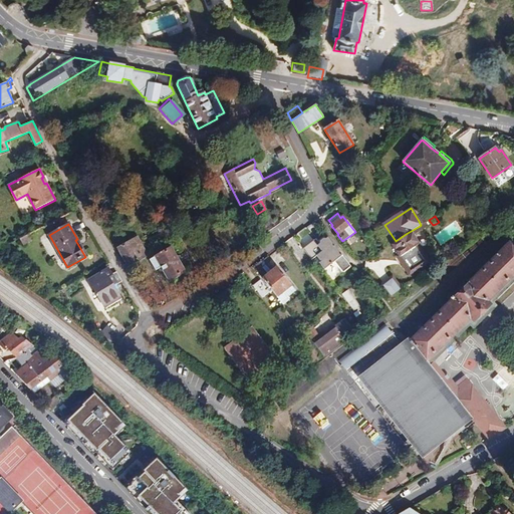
[(423,230),(420,226),(406,234),(396,241),(392,244),(400,257),(419,244),(414,236),(423,230)]
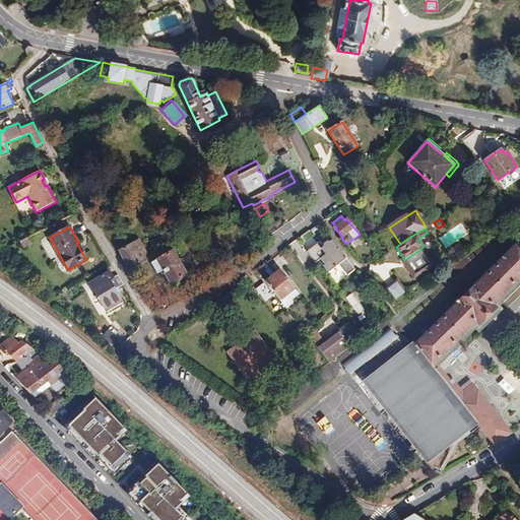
[(23,247),(33,243),(29,237),(20,241),(23,247)]
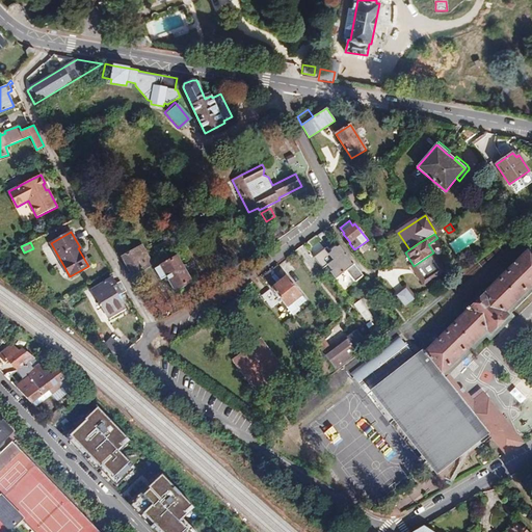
[(132,275),(153,264),(142,245),(122,257),(132,275)]
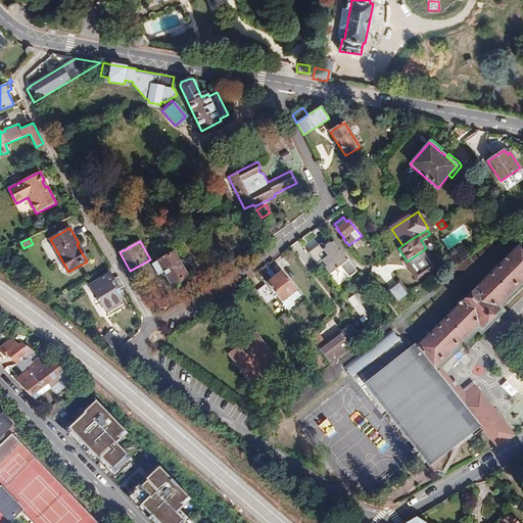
[(334,241),(332,243),(329,243),(326,245),(325,248),(323,249),(319,245),(311,251),(320,263),(322,260),(327,266),(325,268),(330,274),(340,266),(348,277),(358,271),(334,241)]
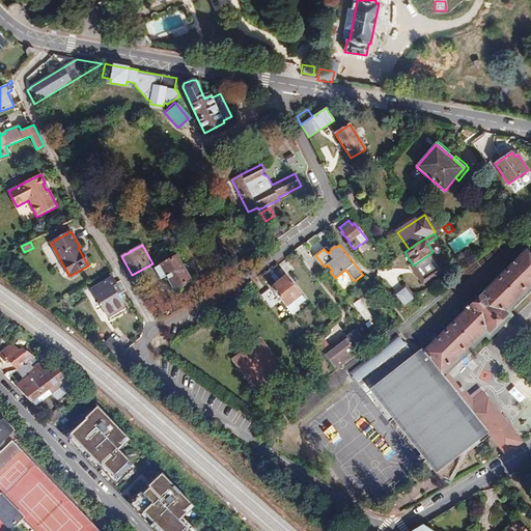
[(482,295),(466,311),(423,353),(421,351),(415,356),(398,335),(350,372),(389,423),(395,418),(438,472),(487,432),(504,453),(522,442),(482,392),(472,400),(462,386),(455,391),(441,373),(485,329),(488,332),(506,315),(503,312),(530,283),(530,253),(527,250),(482,295)]
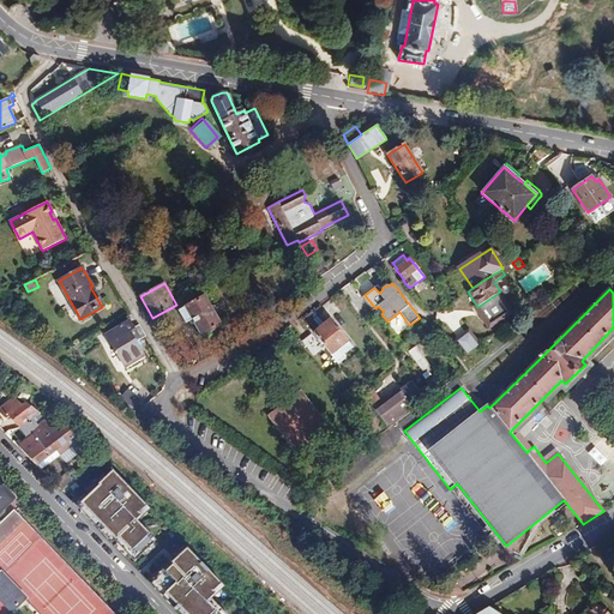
[(365,295),(362,298),(372,311),(375,308),(365,295)]
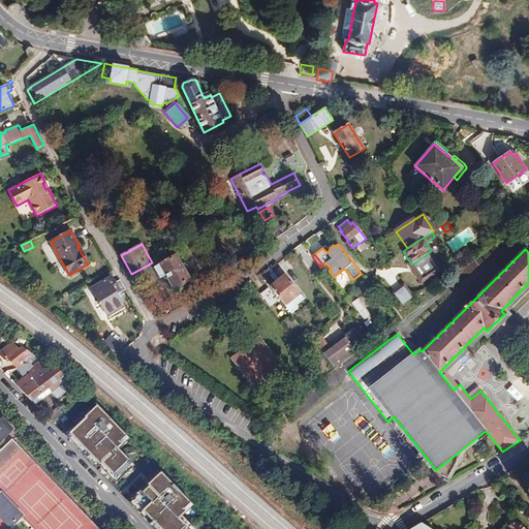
[(176,255),(160,263),(153,268),(160,279),(166,275),(175,289),(190,280),(176,255)]
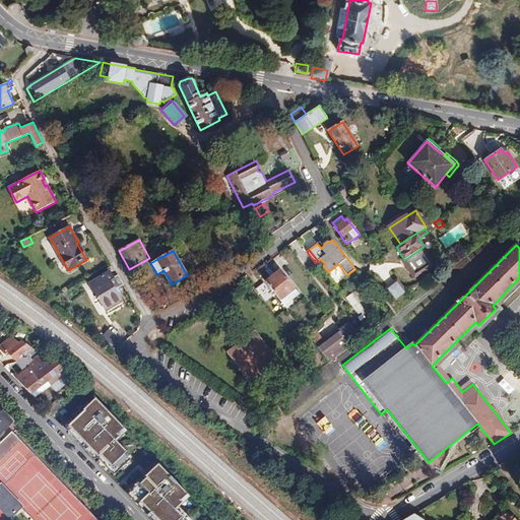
[(279,269),(265,280),(265,281),(257,288),(266,301),(275,294),(281,301),(286,308),(293,304),(290,301),(300,294),(296,289),(279,269)]
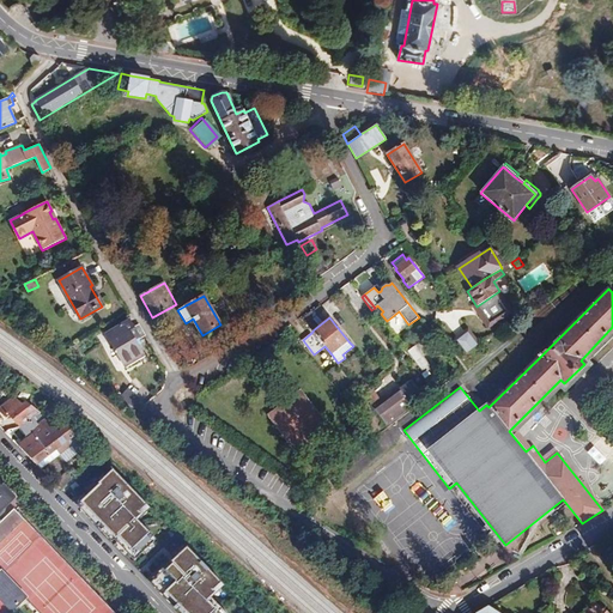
[(137,339),(139,341),(146,337),(139,323),(134,327),(129,320),(105,334),(116,351),(120,350),(137,339)]
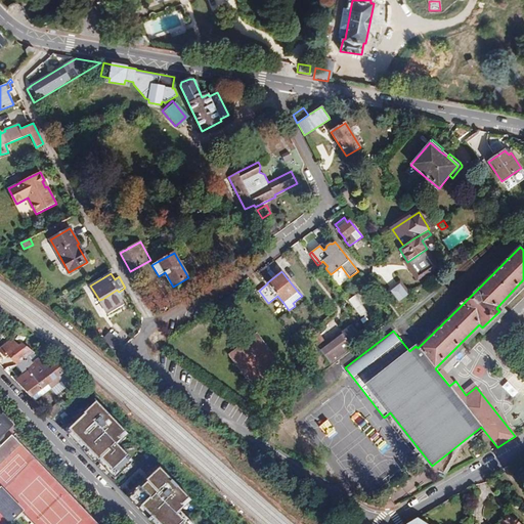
[(523,279),(496,308),(499,311),(482,328),(479,324),(435,368),(449,386),(455,381),(444,367),(479,333),(482,336),(508,311),(504,307),(523,288),(523,279)]
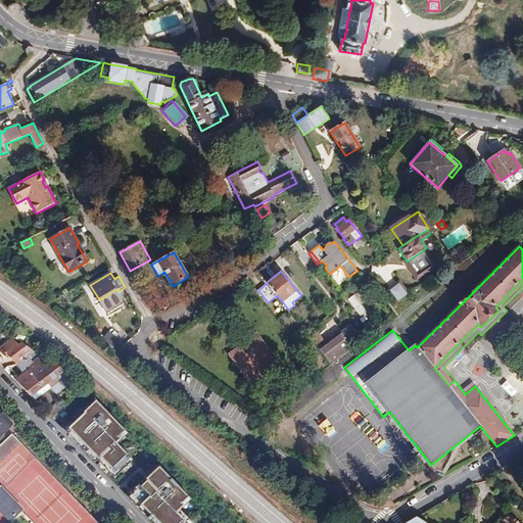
[(454,301),(459,306),(475,290),(470,285),(454,301)]
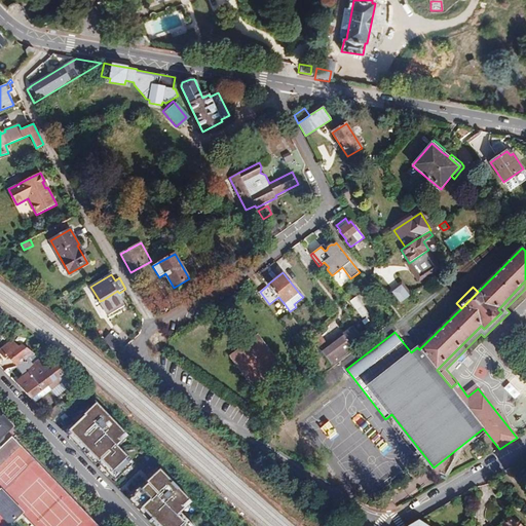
[(398,299),(404,294),(400,289),(393,294),(398,299)]
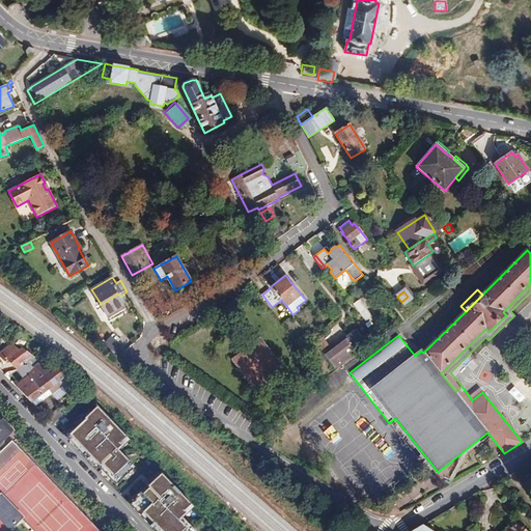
[(105,304),(120,296),(118,294),(104,303),(105,304)]
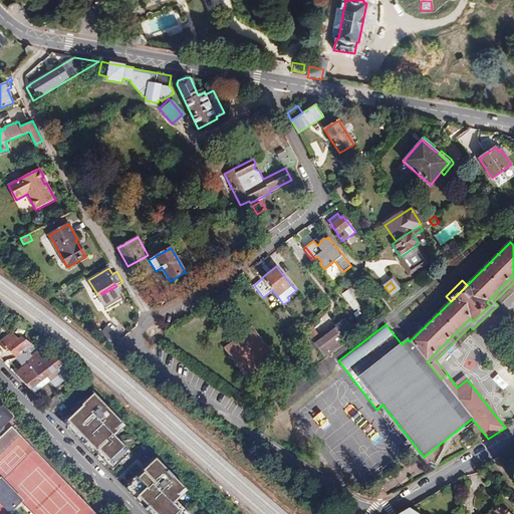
[(360,305),(348,290),(342,295),(354,310),(360,305)]
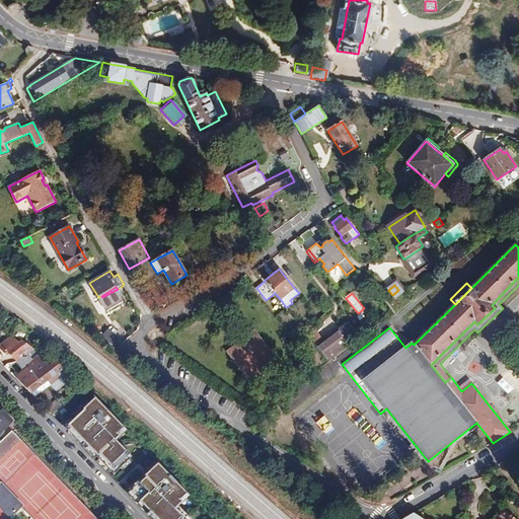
[(326,360),(349,344),(345,340),(355,331),(350,324),(318,348),(326,360)]
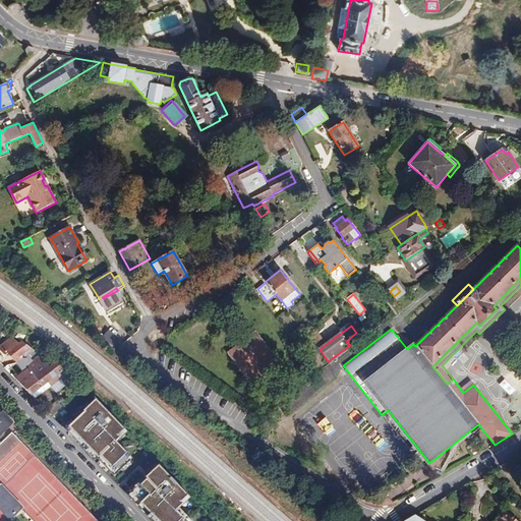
[(311,327),(305,331),(309,336),(315,343),(322,339),(315,331),(311,327)]
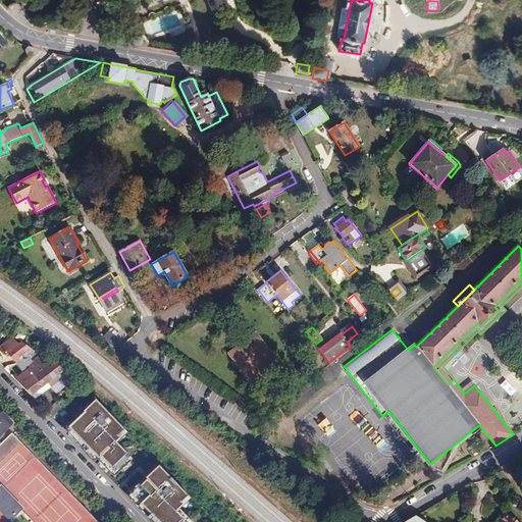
[(280,368),(255,333),(229,353),(255,387),(280,368)]
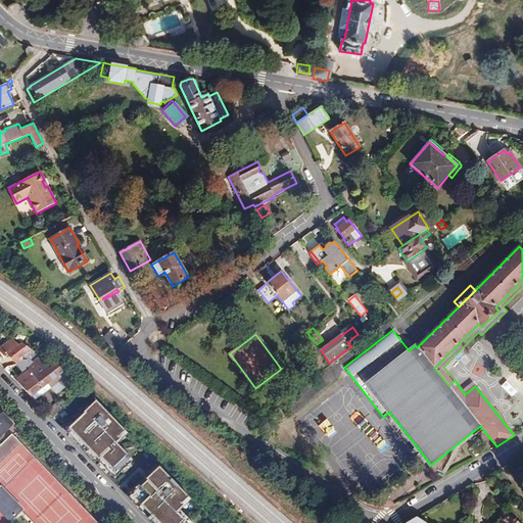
[(33,364),(41,358),(33,351),(21,343),(16,338),(12,343),(16,347),(7,353),(16,365),(27,357),(33,364)]
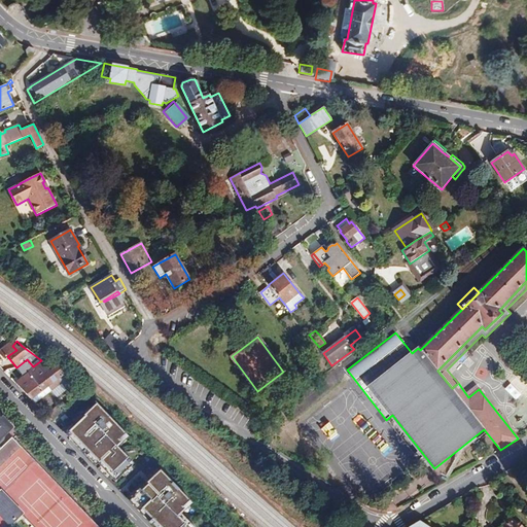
[(43,391),(32,399),(35,403),(51,390),(57,397),(73,383),(59,362),(61,361),(57,355),(46,363),(51,369),(36,380),(43,391)]
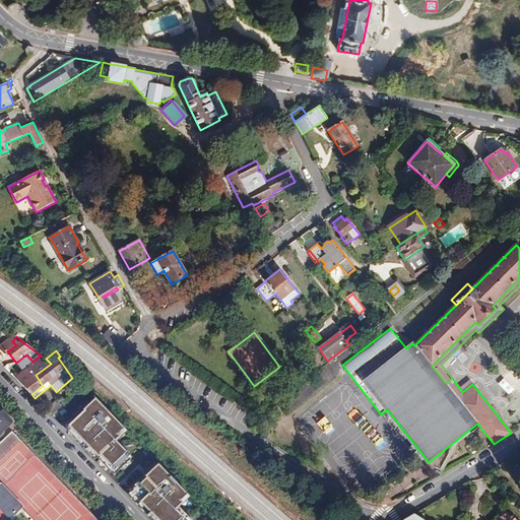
[(16,378),(31,394),(43,386),(36,375),(51,364),(46,359),(41,355),(33,362),(26,354),(16,363),(24,372),(16,378)]
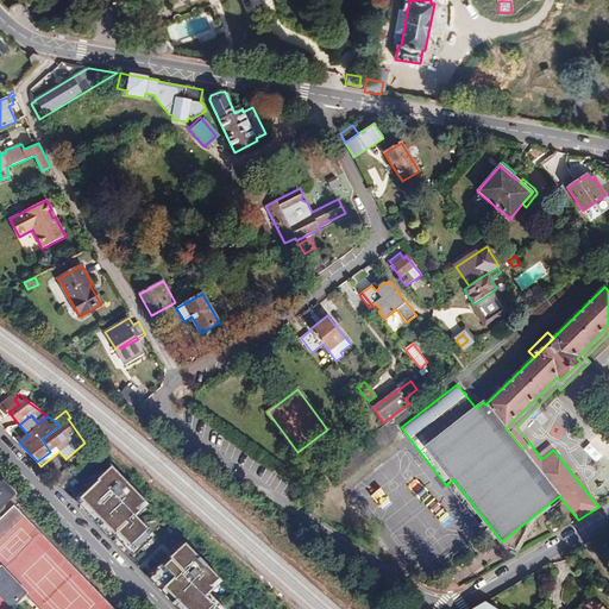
[(96,451),(60,485),(177,608),(258,608),(102,445),(99,449),(96,451)]
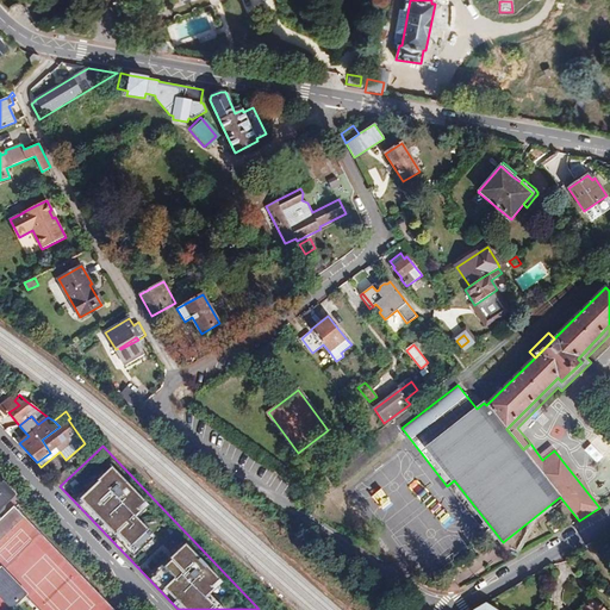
[(609,449),(591,478),(609,491),(609,449)]
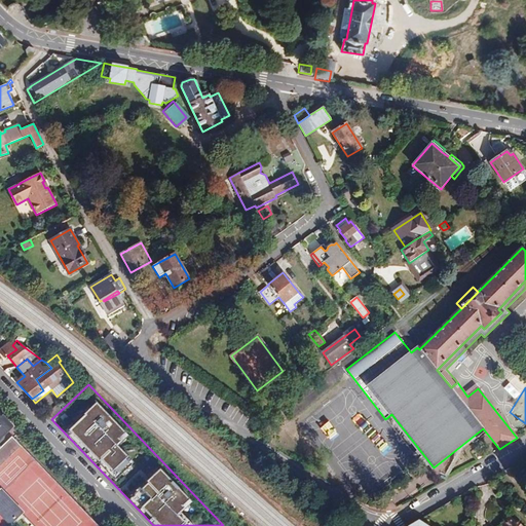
[(51,419),(63,408),(58,403),(46,414),(51,419)]
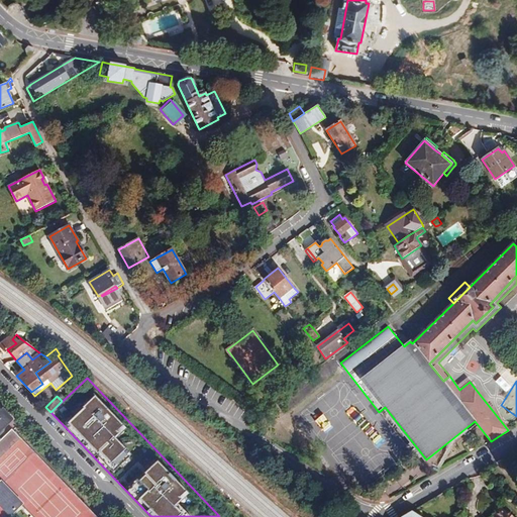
[(492,516),(514,516),(501,507),(492,516)]
